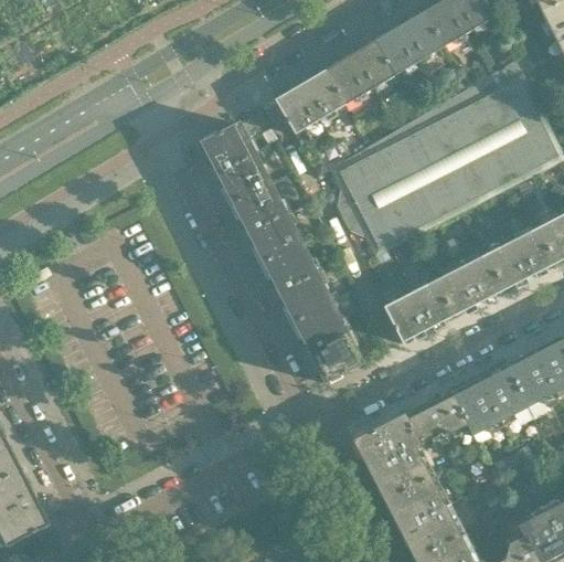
[(442,0),(424,11),(444,45),(495,16),(485,0),(442,0)]
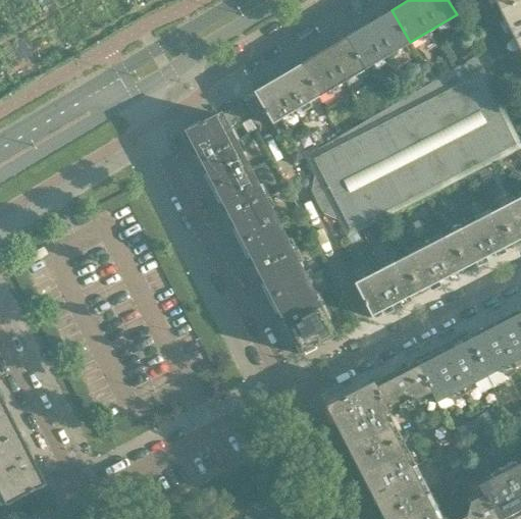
[(495,0),(500,9),(516,0),(495,0)]
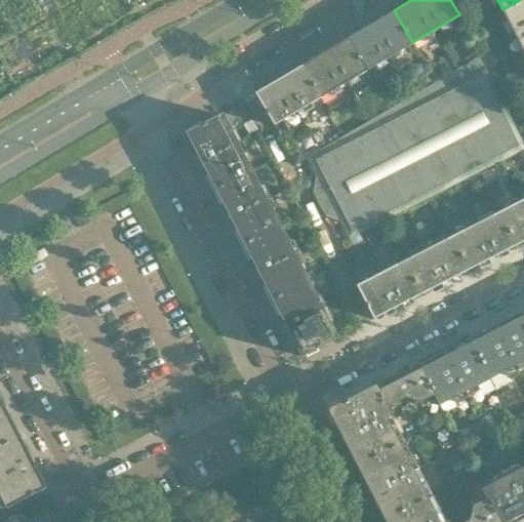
[(519,0),(502,9),(523,51),(523,0),(519,0)]
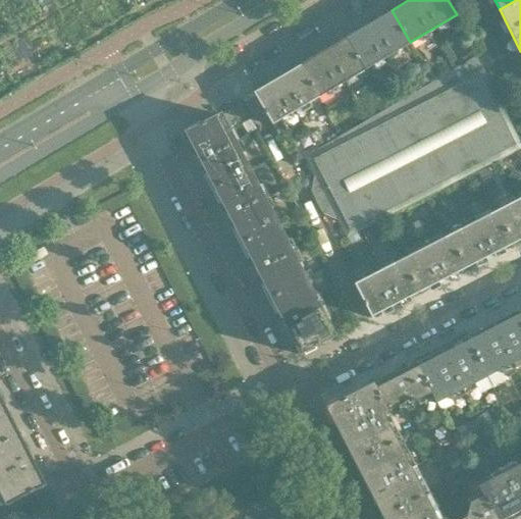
[(392,10),(346,37),(365,68),(410,42),(392,10)]
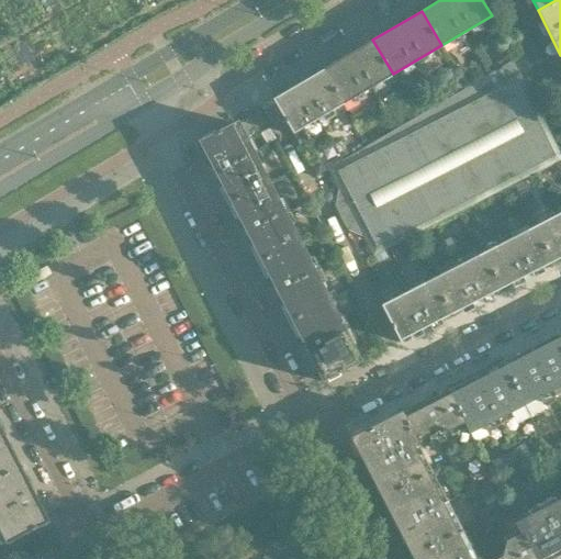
[(372,40),(323,68),(344,102),(393,74),(372,40)]
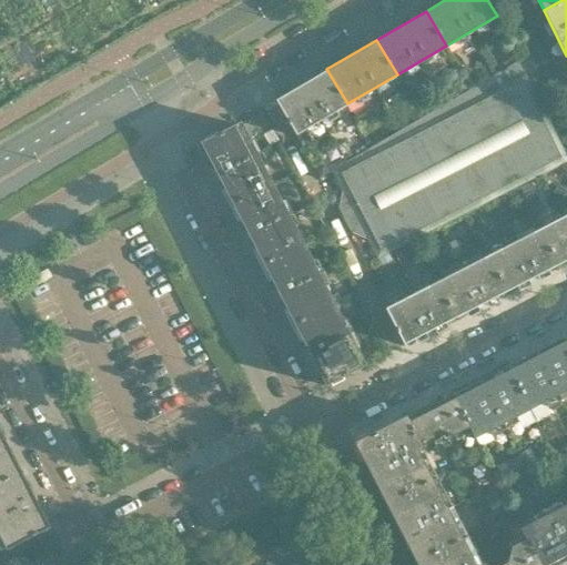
[(566,151),(518,59),(333,169),(344,189),(340,205),(352,229),(367,235),(378,256),(566,159),(566,151)]
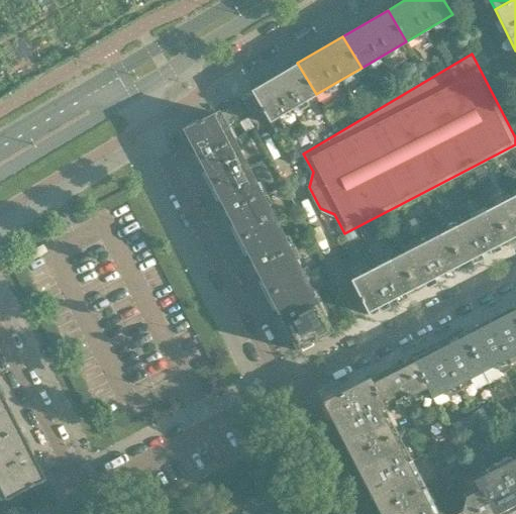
[(297,63),(251,90),(270,121),(316,94),(297,63)]
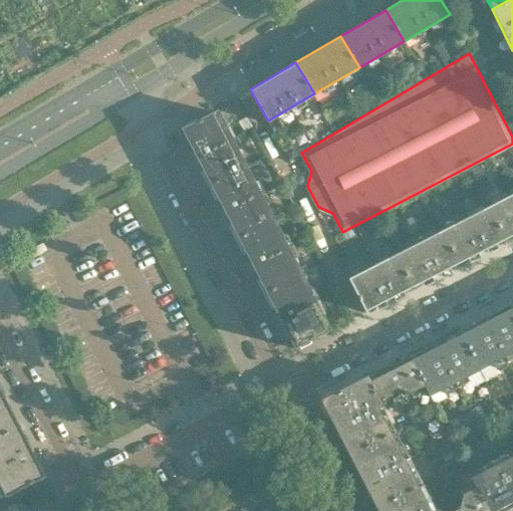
[(246,166),(218,110),(183,129),(212,184),(246,166)]
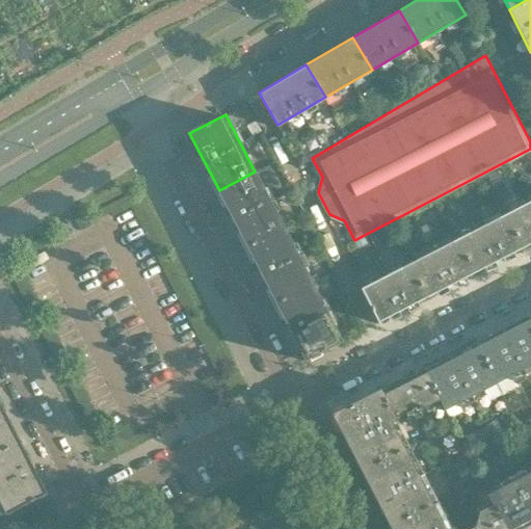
[(284,228),(255,172),(219,190),(247,246),(284,228)]
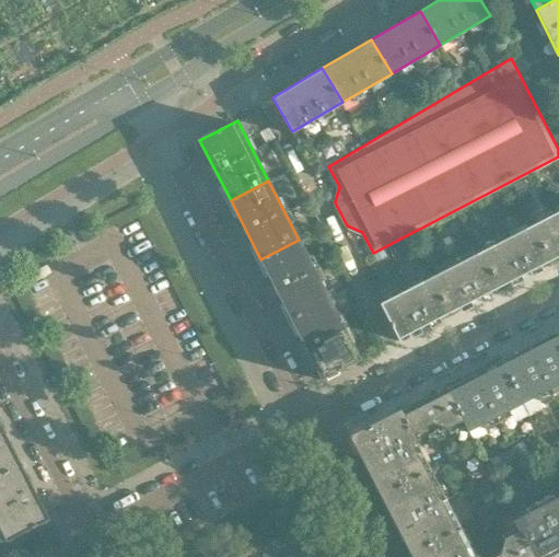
[(558,210),(532,224),(550,259),(558,255),(558,210)]
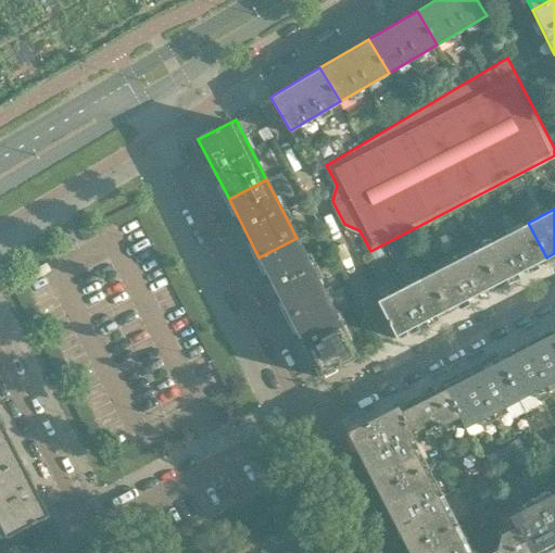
[(528,223),(478,249),(496,284),(546,258),(528,223)]
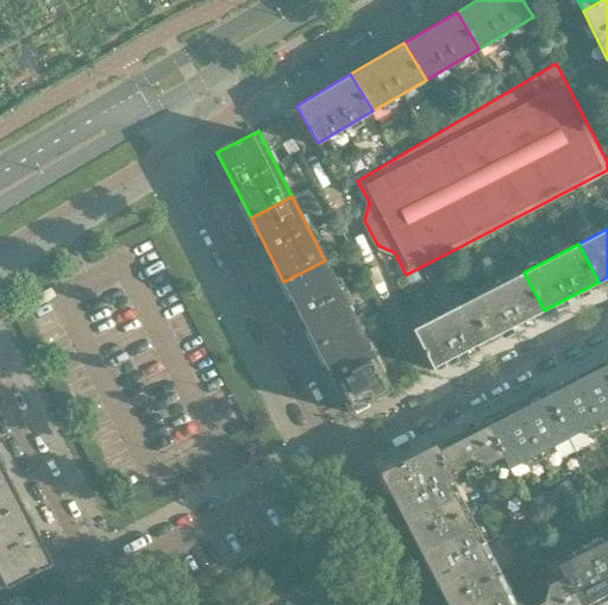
[(325,260),(283,282),(317,346),(358,325),(325,260)]
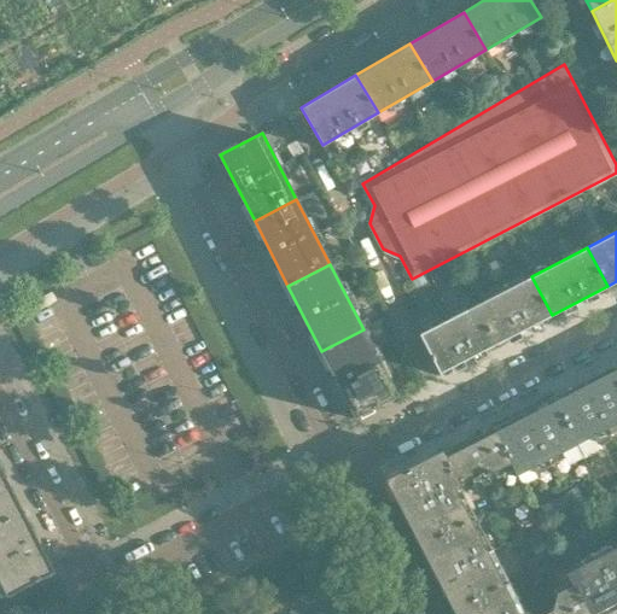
[(531,276),(476,304),(496,343),(552,315),(531,276)]
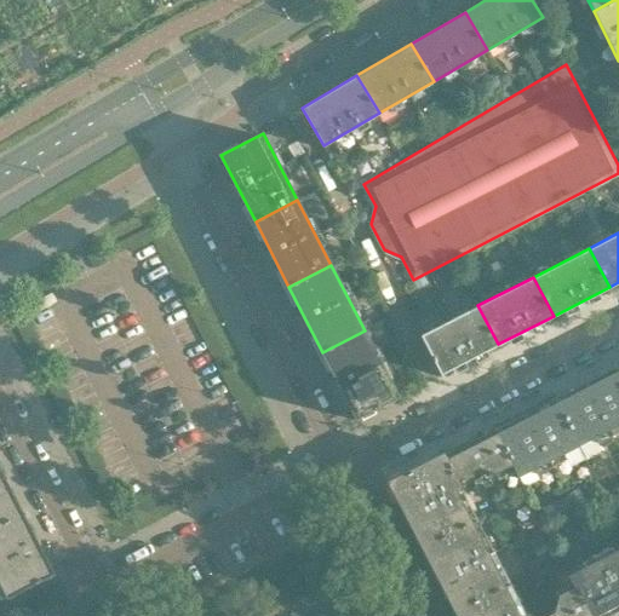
[(477,305),(422,334),(441,374),(498,344),(477,305)]
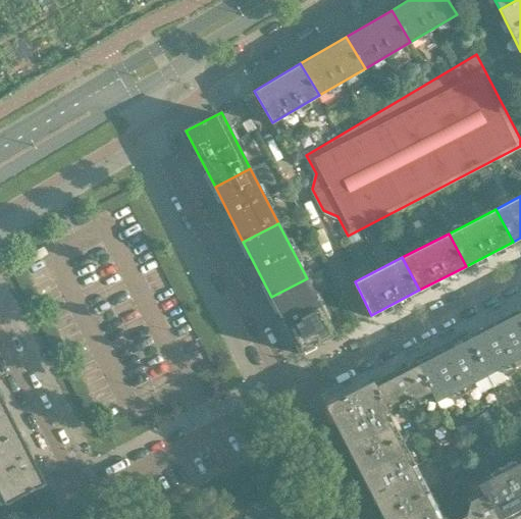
[(307,278),(271,297),(300,352),(334,333),(307,278)]
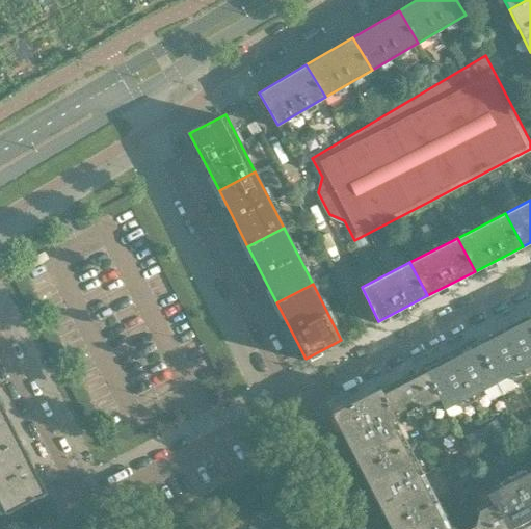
[(530,321),(527,314),(501,327),(522,368),(530,363),(530,321)]
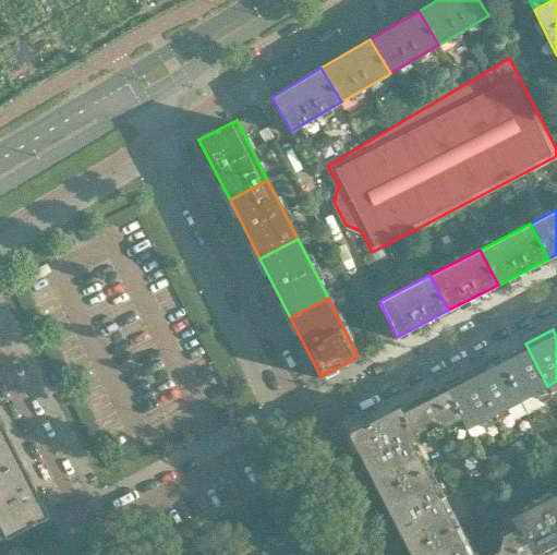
[(525,344),(500,357),(522,399),(547,386),(525,344)]
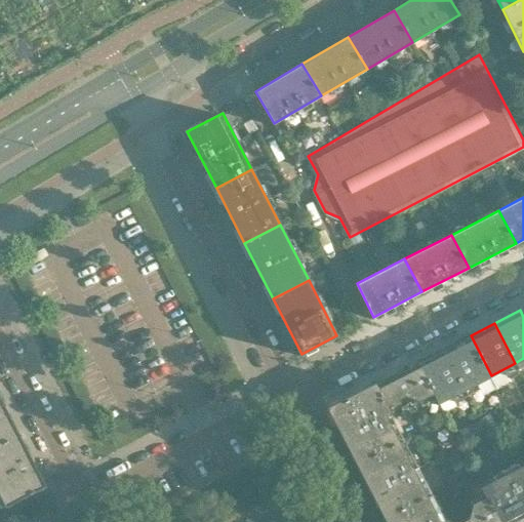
[(471,335),(445,349),(466,389),(491,375),(471,335)]
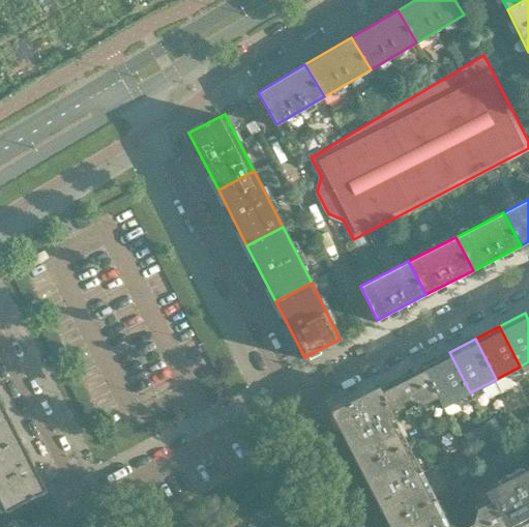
[(423,366),(441,400),(444,406),(470,392),(449,352),(423,366)]
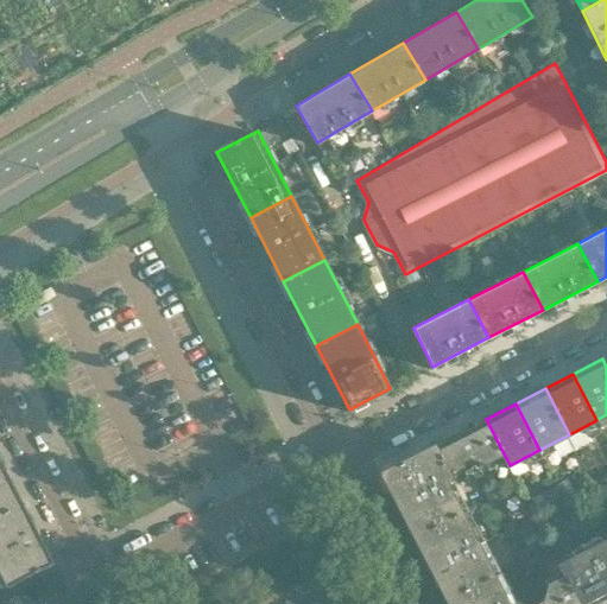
[(486,419),(434,445),(446,469),(448,468),(468,457),(487,461),(492,458),(495,464),(506,458),(486,419)]
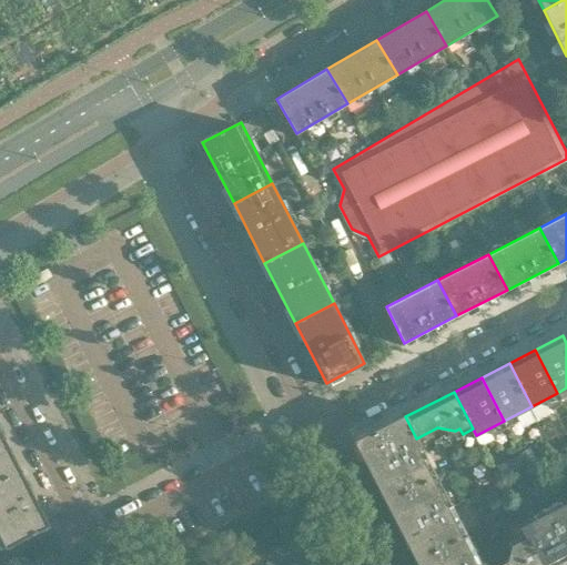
[(405,416),(356,442),(372,472),(423,446),(418,437),(416,439),(405,416)]
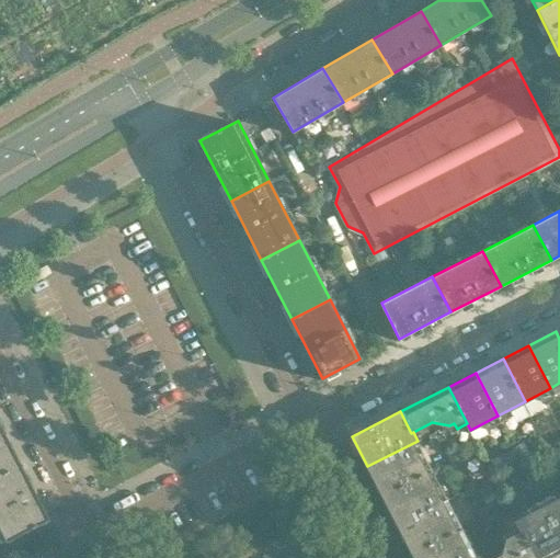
[(0,473),(20,463),(0,423),(0,473)]
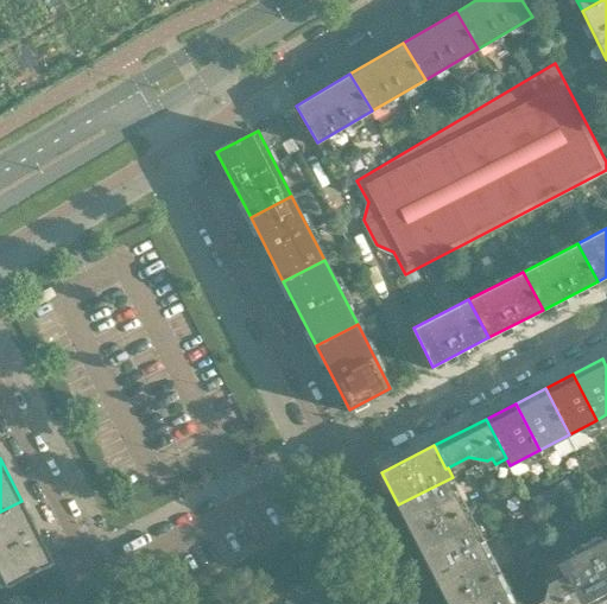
[(453,477),(398,504),(413,535),(468,508),(453,477)]
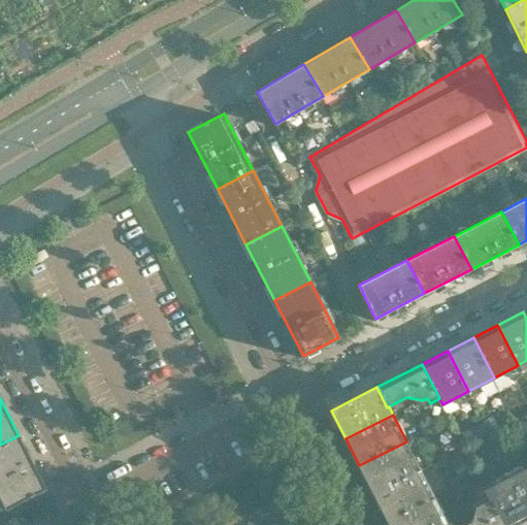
[(468,444),(489,433),(483,420),(471,426),(471,424),(461,429),(468,444)]
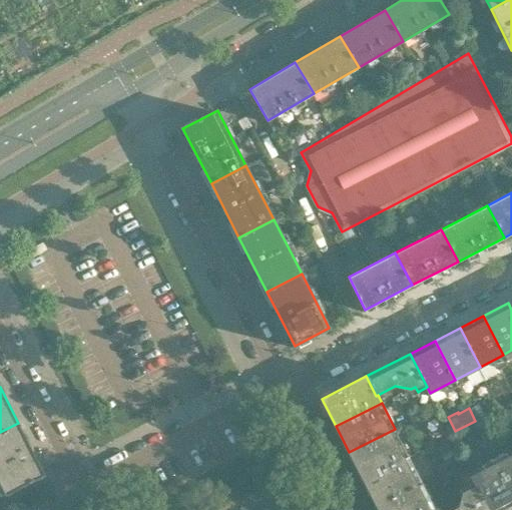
[(45,474),(18,423),(0,432),(0,494),(1,495),(5,493),(6,495),(45,474)]
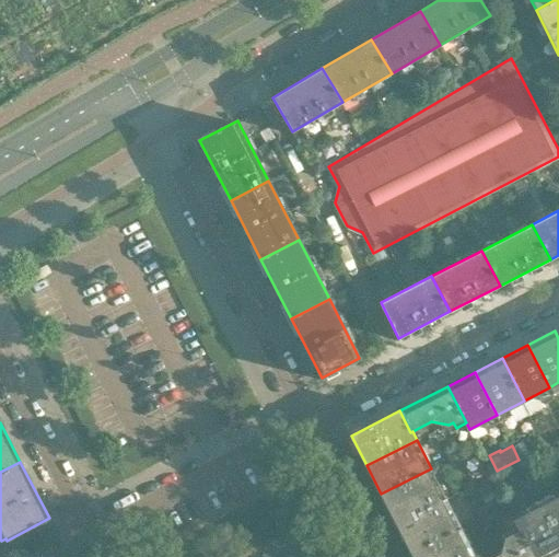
[(431,468),(381,494),(396,522),(445,497),(431,468)]
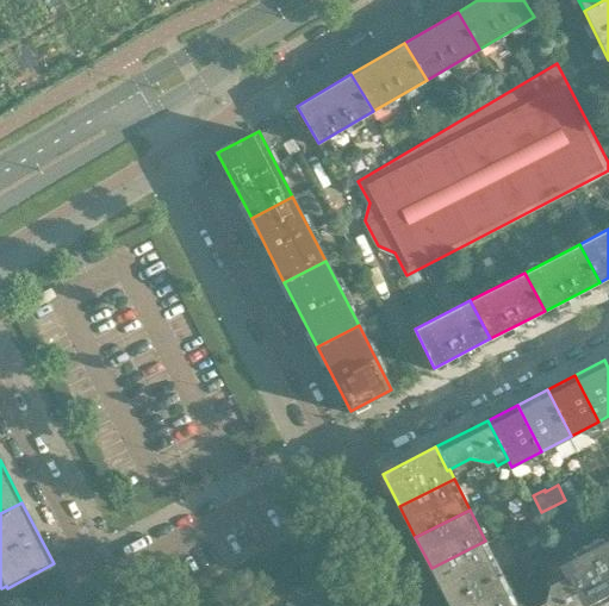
[(503,525),(510,539),(522,533),(515,519),(503,525)]
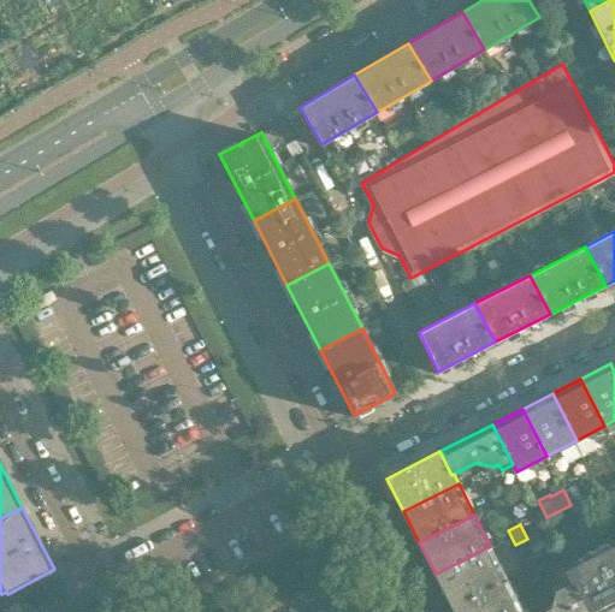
[(614,545),(596,554),(614,590),(614,545)]
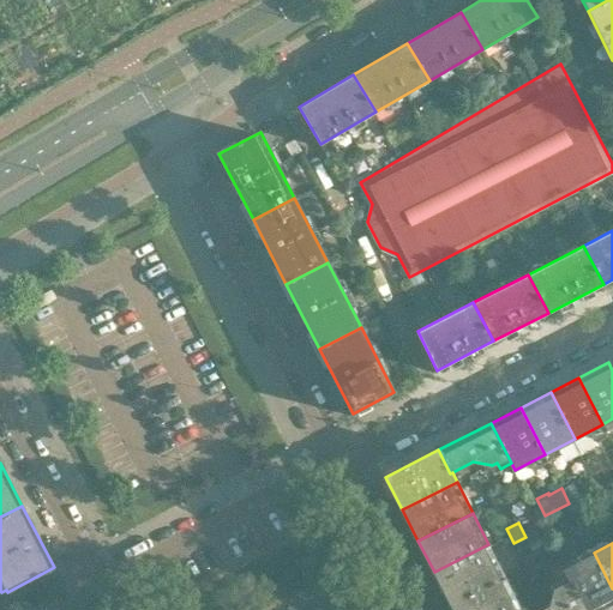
[(488,544),(434,572),(451,604),(505,575),(488,544)]
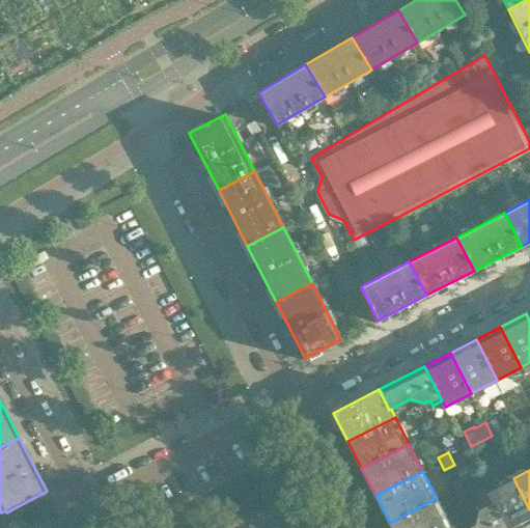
[(487,492),(490,496),(506,527),(517,527),(529,521),(529,509),(513,478),(487,492)]
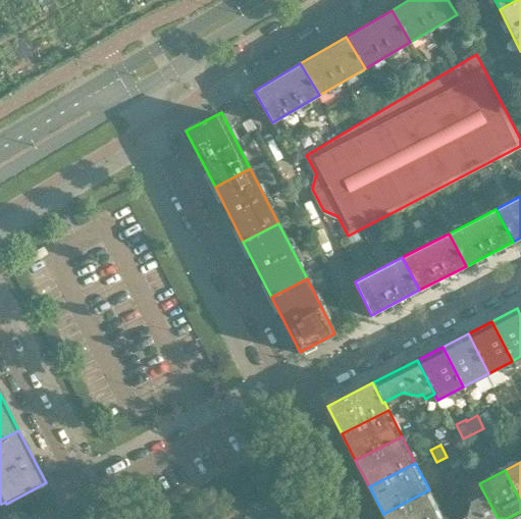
[(467,514),(455,518),(498,518),(481,487),(472,492),(474,498),(469,500),(467,514)]
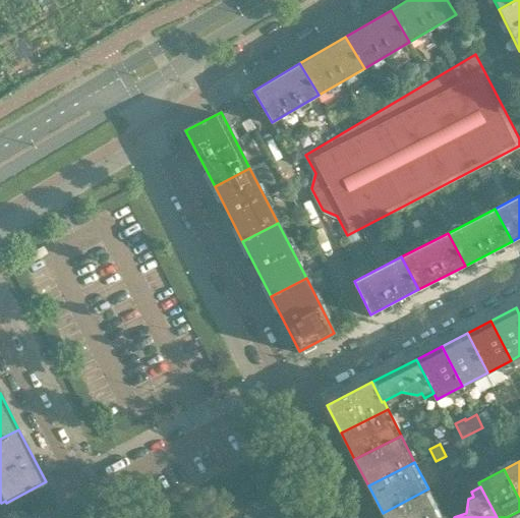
[(428,488),(383,513),(385,517),(438,517),(443,516),(428,488)]
